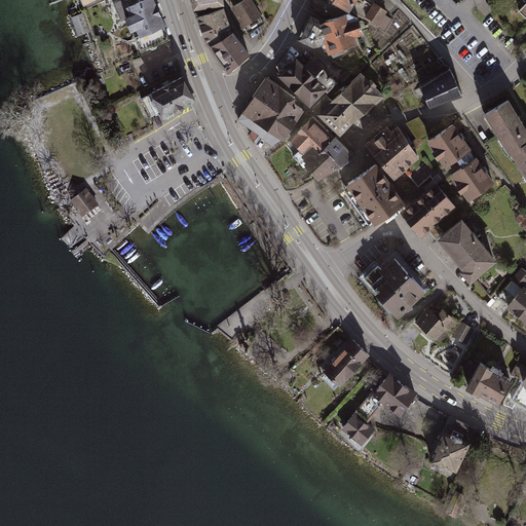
[(172,41),(154,0),(143,0),(126,7),(130,15),(125,16),(132,32),(137,30),(139,35),(135,37),(142,52),(172,41)]
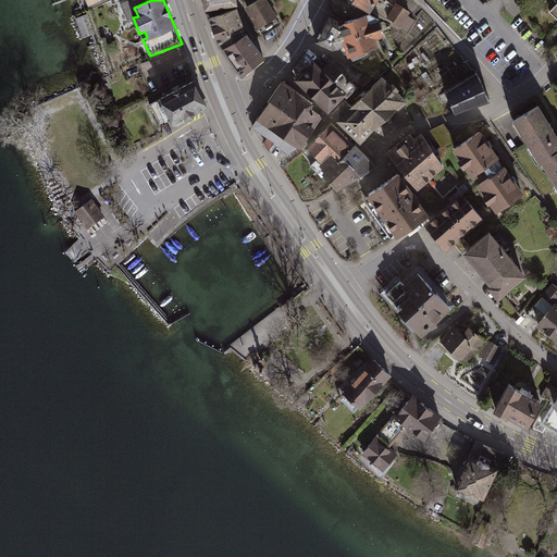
[(203,0),(206,11),(238,4),(236,0),(203,0)]
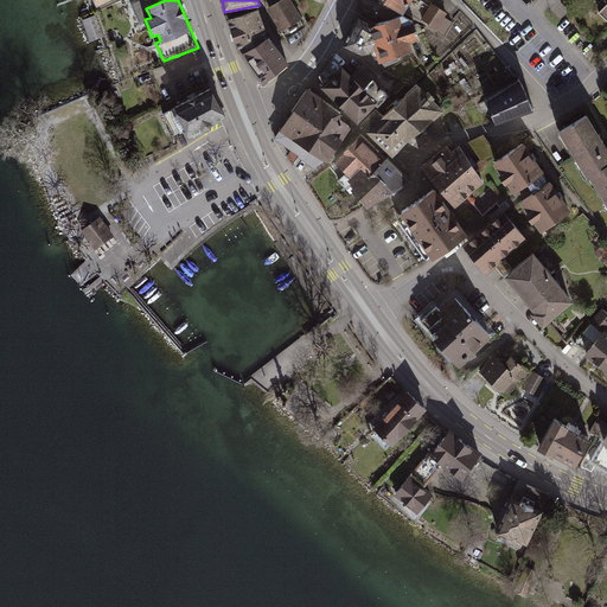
[(292,0),(281,0),(267,10),(280,33),(283,32),(287,39),(305,27),(301,20),(304,19),(292,0)]
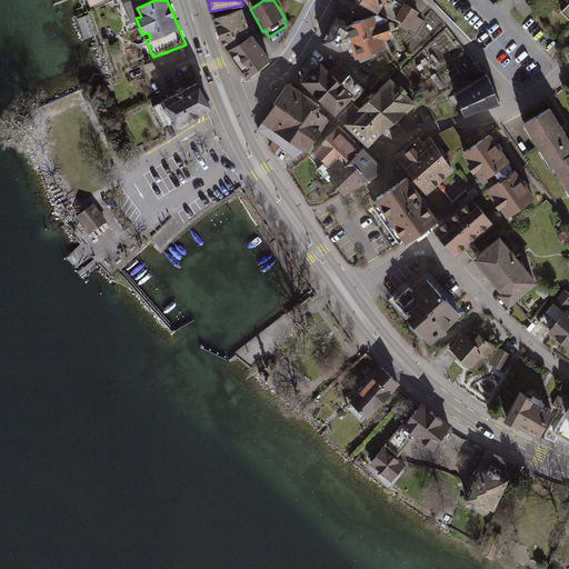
[(368,3),(362,0),(339,0),(338,1),(336,7),(348,12),(362,11),(368,3)]
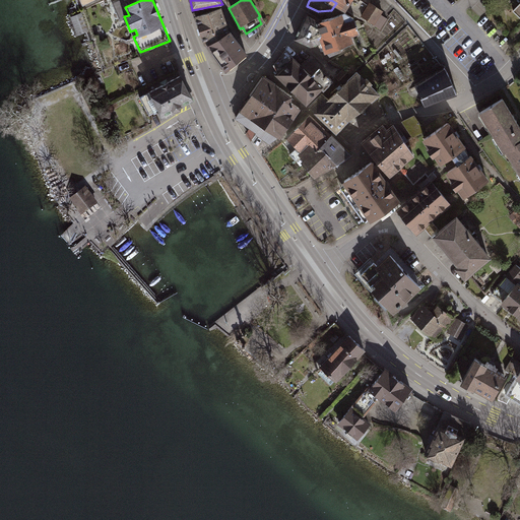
[(354,0),(331,0),(336,3),(345,10),(347,11),(349,8),(353,2),(354,0)]
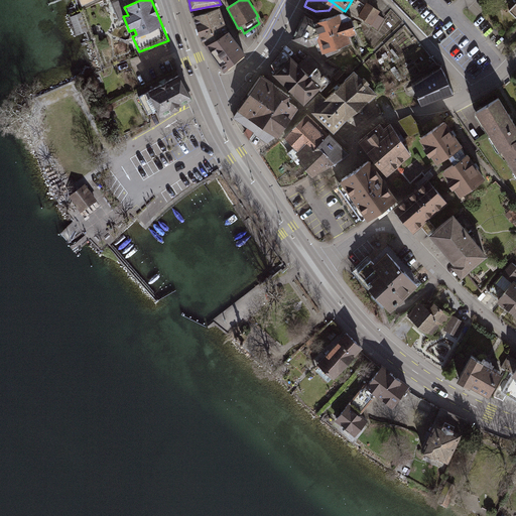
[(382,11),(368,2),(366,6),(357,0),(356,4),(351,2),(347,8),(377,29),(385,18),(379,14),(382,11)]
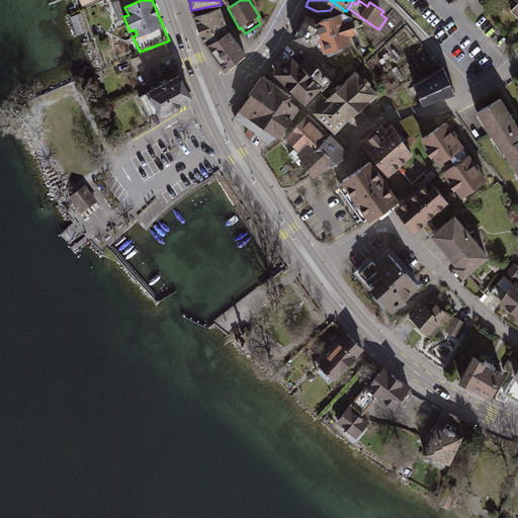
[(221,7),(195,16),(204,44),(207,42),(208,46),(226,71),(236,63),(247,54),(230,31),(221,7)]
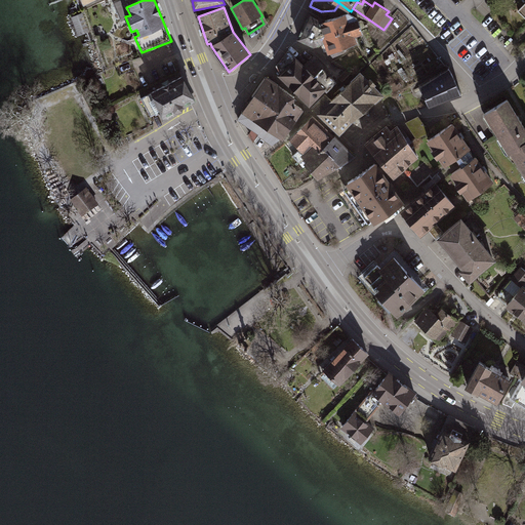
[(346,13),(328,19),(311,12),(298,40),(315,47),(326,44),(329,52),(358,43),(355,35),(364,33),(359,15),(351,11),(349,10),(346,13)]
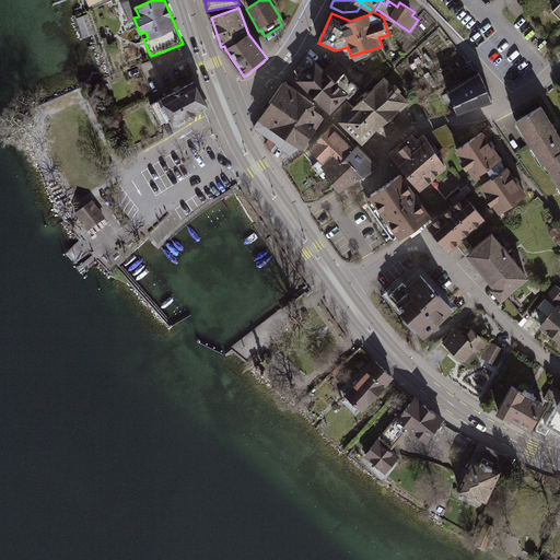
[(335,80),(316,61),(307,69),(299,79),(330,111),(347,93),(349,95),(359,84),(345,70),(335,80)]
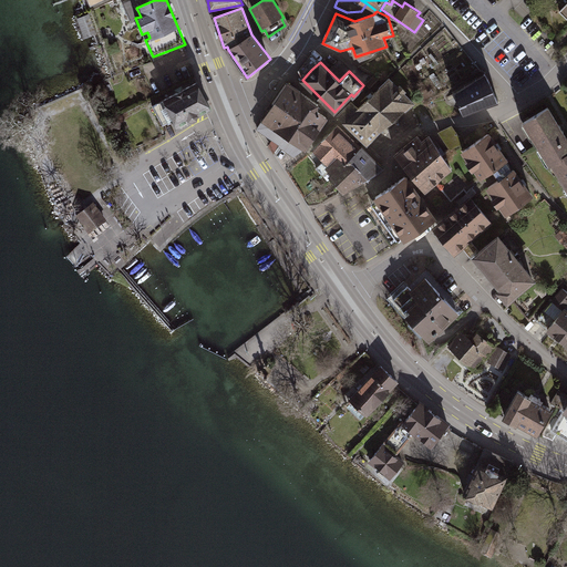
[(485,73),(453,92),(463,114),(498,102),(485,73)]
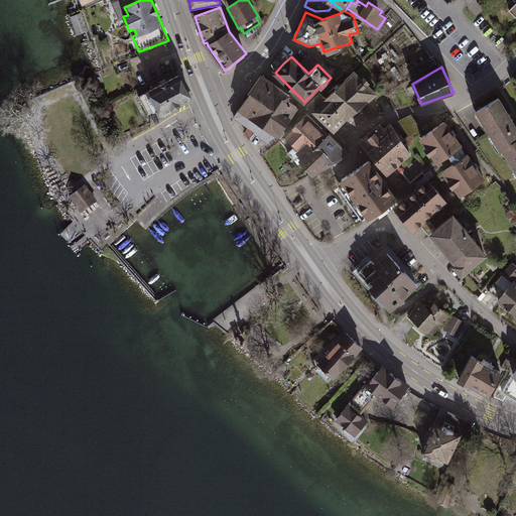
[(308,106),(333,130),(357,107),(375,93),(355,73),(337,89),(326,100),(320,95),(308,106)]
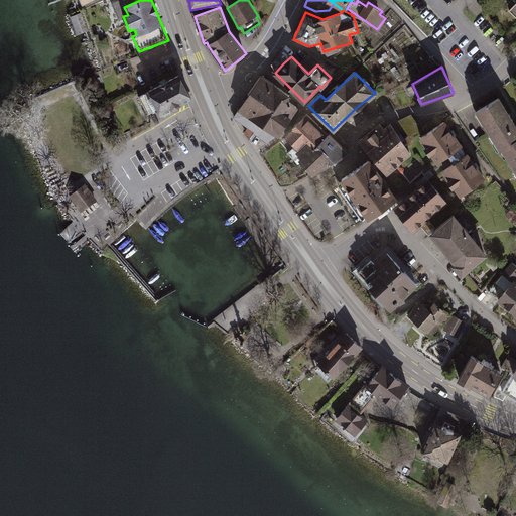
[(180,103),(190,98),(178,75),(150,90),(148,86),(136,92),(148,114),(156,110),(160,117),(178,107),(180,103)]
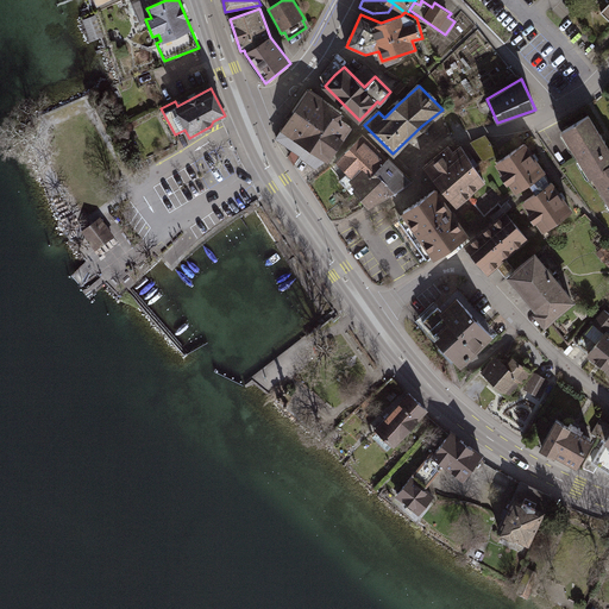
[(341,112),(309,89),(283,127),(284,129),(276,139),(315,167),(326,158),(327,159),(351,125),(340,118),(341,112)]
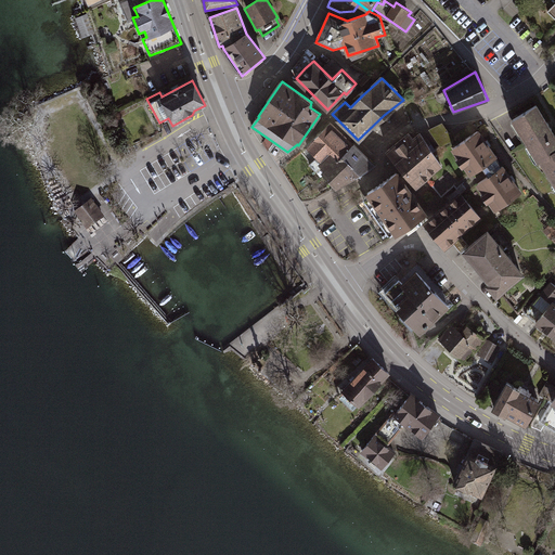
[(542,162),(554,152),(554,131),(539,105),(513,119),(539,164),(542,162)]
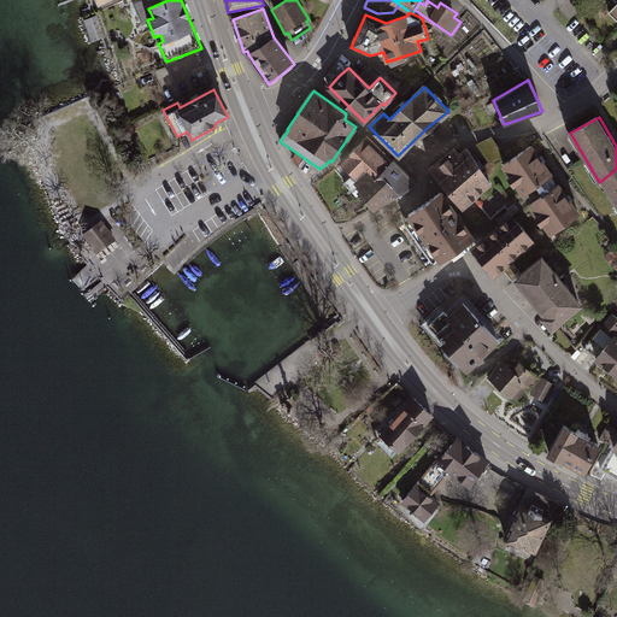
[(368,136),(341,163),(357,177),(351,183),(374,209),(417,182),(404,171),(368,136)]
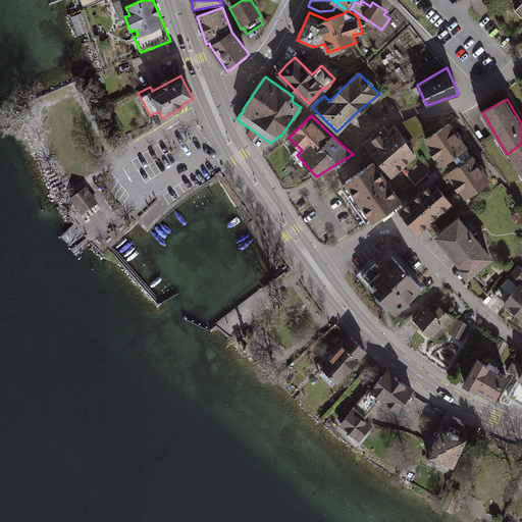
[(426,132),(416,115),(403,121),(414,139),(426,132)]
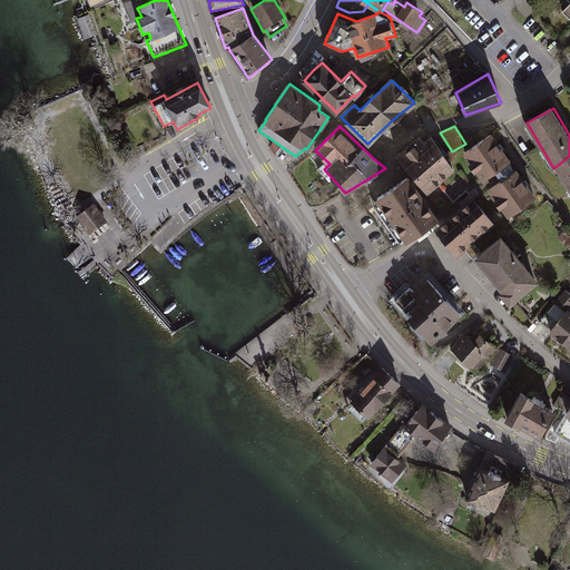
[(465,154),(483,182),(513,161),(493,134),(465,154)]
